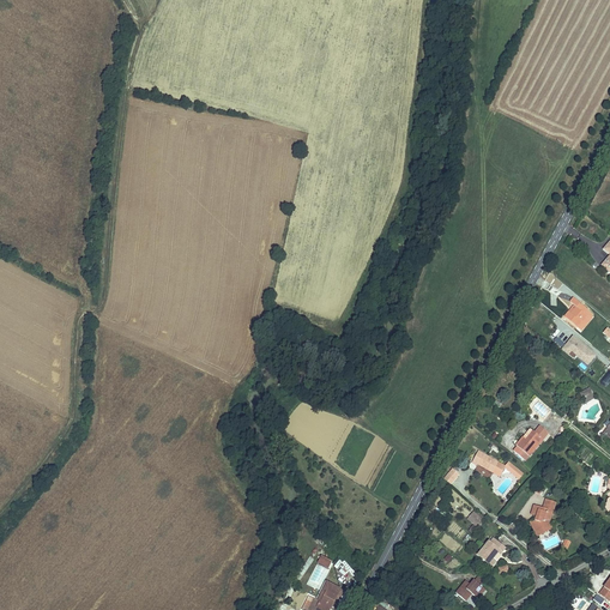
[(568,309),(565,314),(579,325),(587,314),(583,310),(586,306),(573,295),(568,300),(577,306),(573,312),(568,309)]
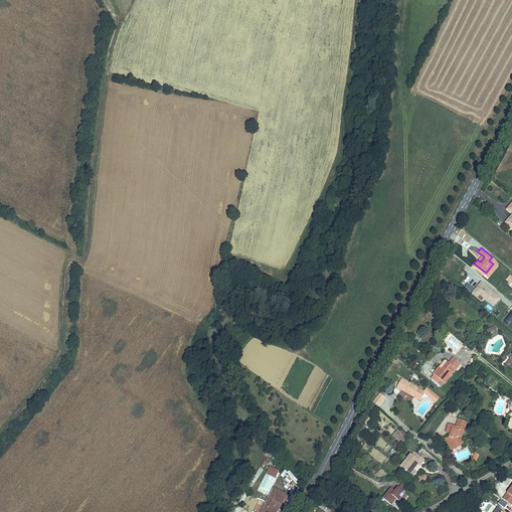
[(499,264),(492,257),(489,261),(493,264),(486,273),(490,276),(499,264)]
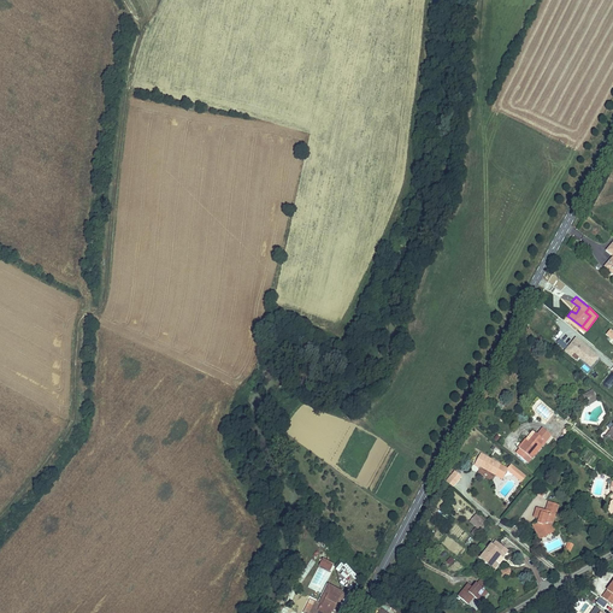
[(575,358),(575,355),(589,364),(596,352),(570,335),(561,349),(575,358)]
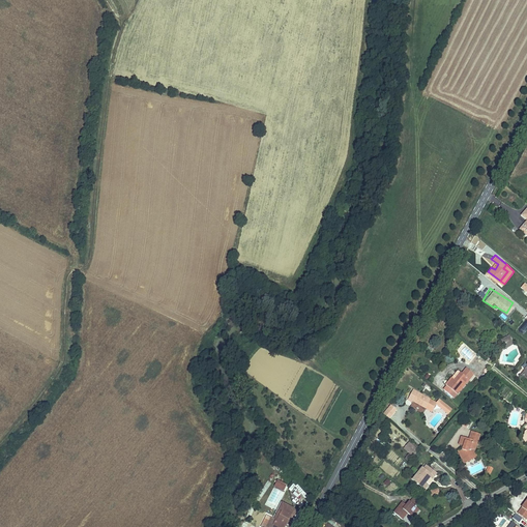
[(435,309),(443,314),(448,304),(440,300),(435,309)]
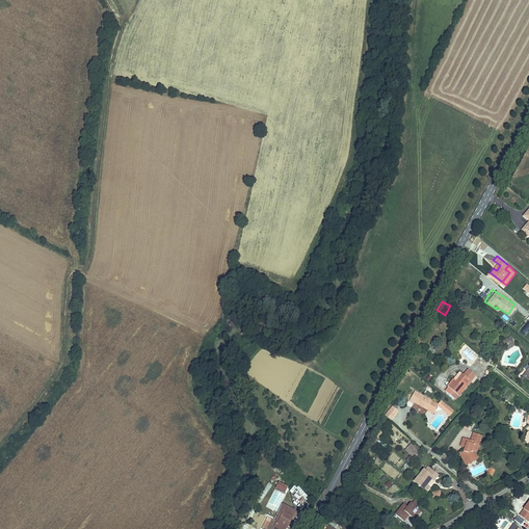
[(450,306),(445,315),(448,319),(454,309),(450,306)]
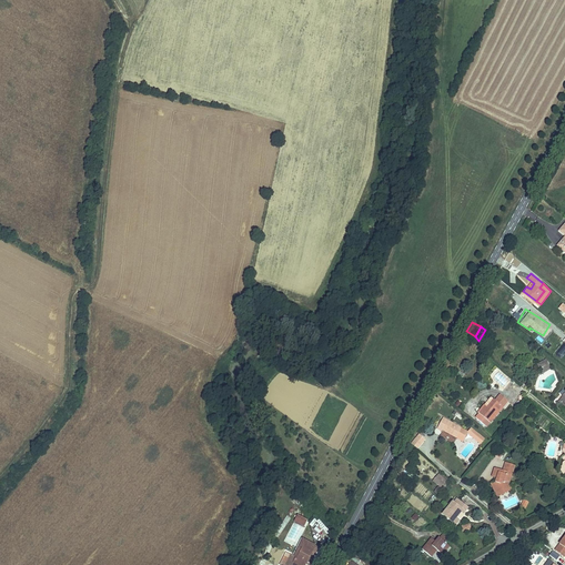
[(542,365),(540,361),(536,362),(542,371),(551,365),(548,362),(542,365)]
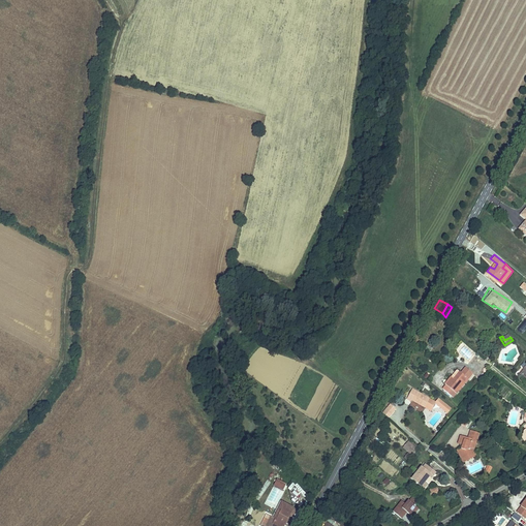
[(463,373),(467,368),(462,365),(459,370),(463,373)]
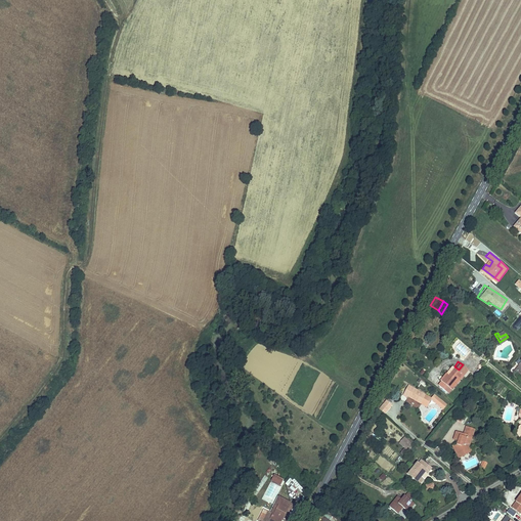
[(446,390),(465,366),(463,364),(459,370),(454,366),(450,363),(449,363),(438,378),(439,379),(436,383),(446,390)]
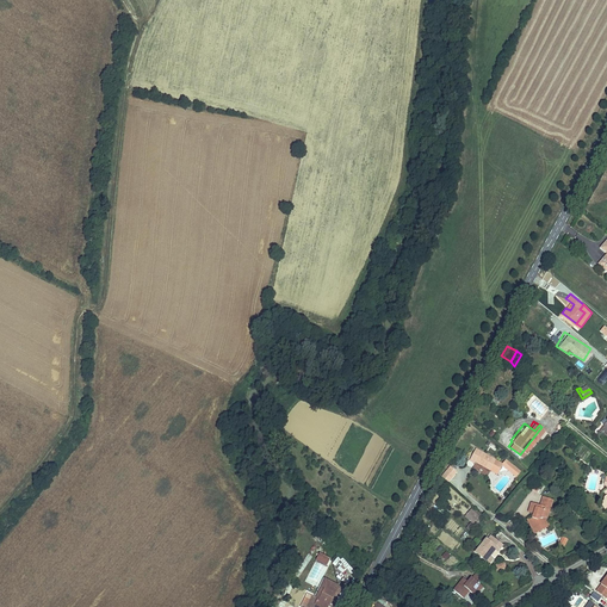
[(502,463),(475,448),(469,460),(474,463),(475,460),(497,472),(501,463),(502,463)]
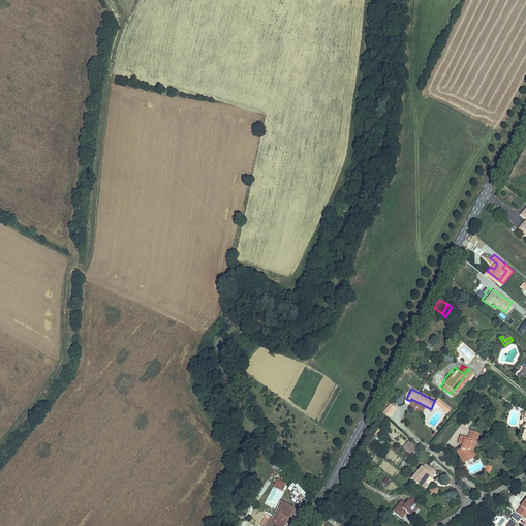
[(451,407),(442,401),(439,405),(446,411),(451,407)]
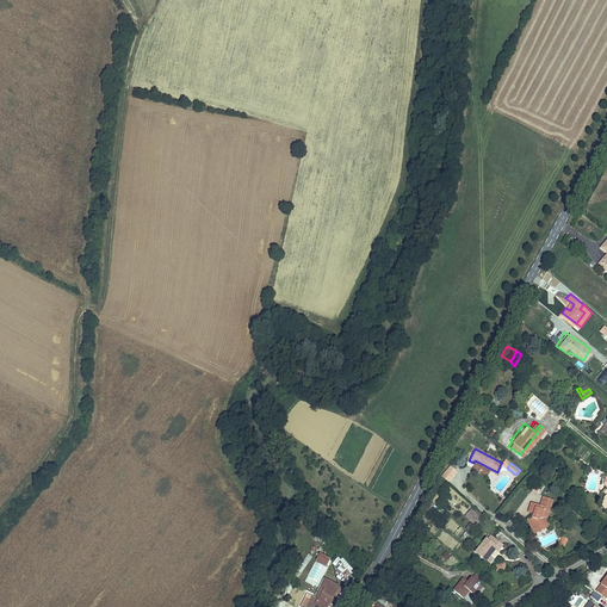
[(452,476),(457,470),(450,465),(446,470),(452,476)]
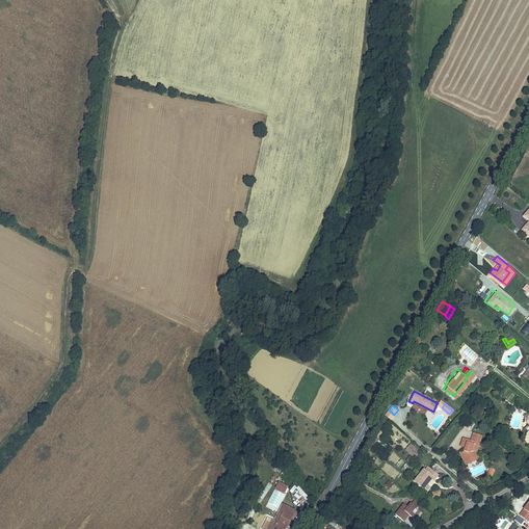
[(391,419),(394,415),(389,410),(385,415),(391,419)]
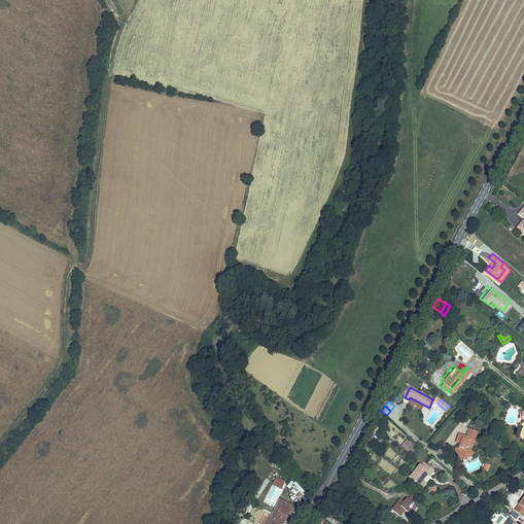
[(472,445),(477,427),(467,425),(465,433),(459,431),(457,440),(459,441),(458,445),(456,446),(458,450),(459,449),(462,454),(465,451),(466,450),(472,451),(473,448),(473,445),(472,445)]
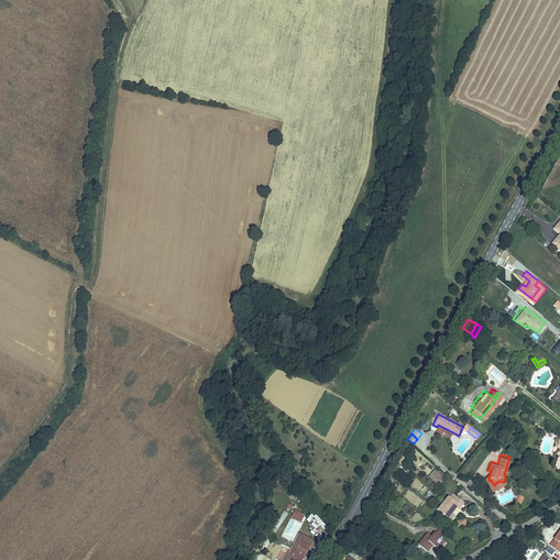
[(440,475),(432,470),(428,475),(436,481),(440,475)]
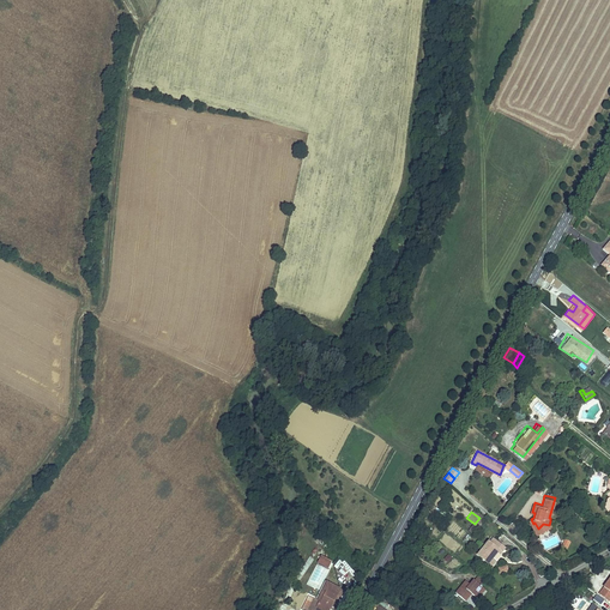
[(491,541),(479,555),(490,562),(499,551),(503,554),(508,548),(499,539),(496,544),(491,541)]
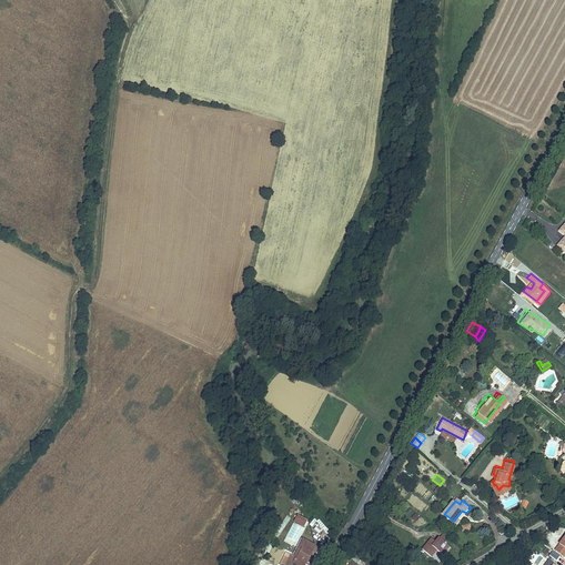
[(462,511),(454,521),(457,524),(466,513),(462,511)]
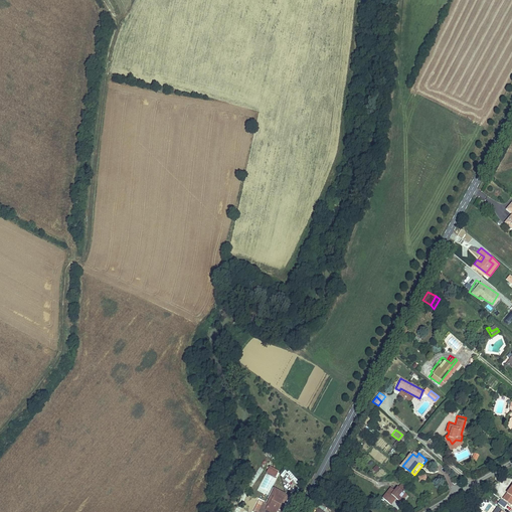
[(266,464),(264,470),(274,474),(276,468),(266,464)]
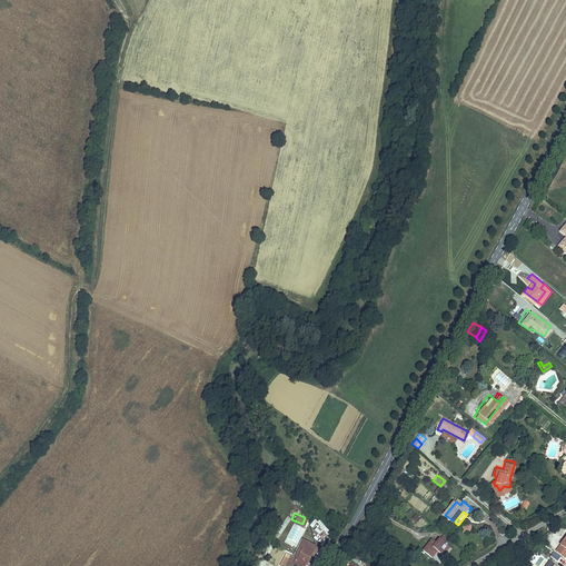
[(316,518),(314,520),(325,532),(327,529),(316,518)]
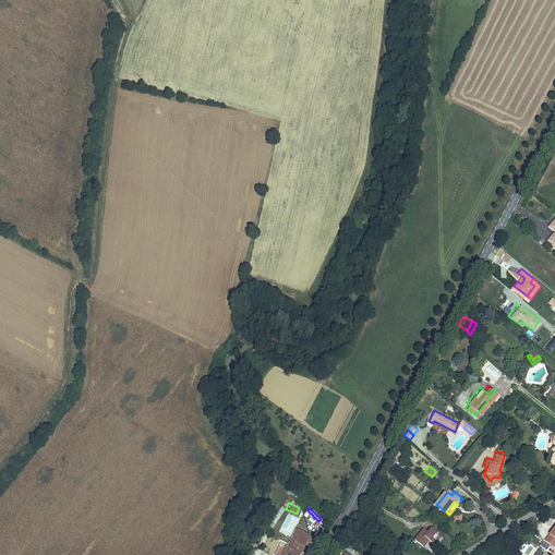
[(424,530),(418,538),(426,546),(433,540),(437,543),(445,534),(439,531),(434,526),(430,531),(427,534),(424,530)]
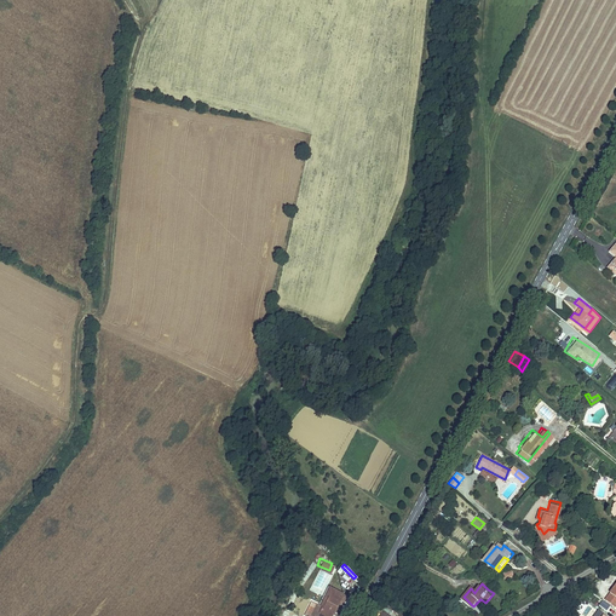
[(330,592),(322,609),(333,615),(343,599),(330,592)]
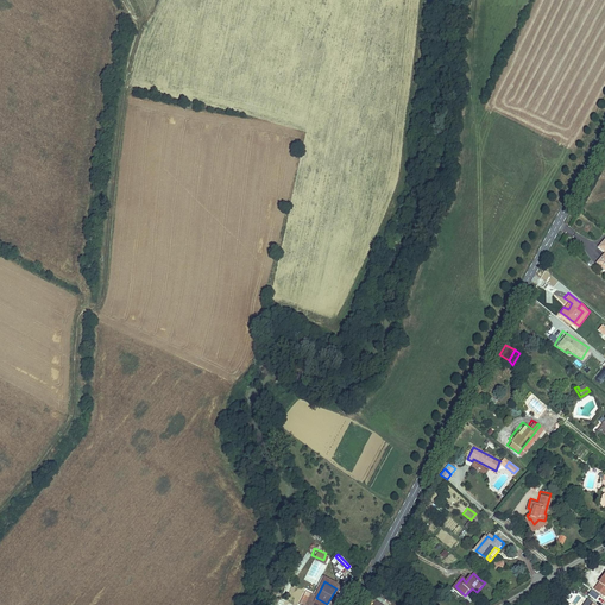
[(594,604),(596,604),(571,588),(560,604),(594,604)]
